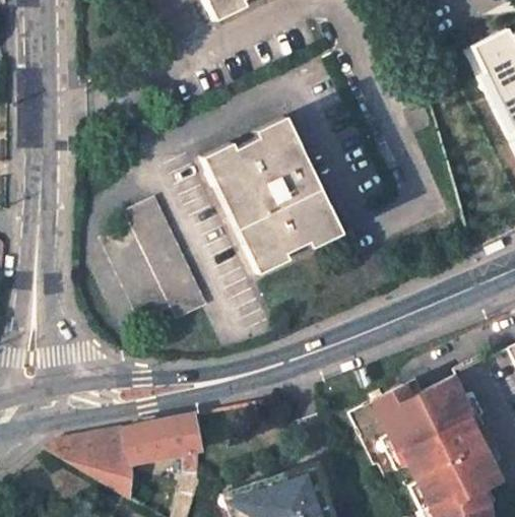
[(206,0),(217,22),(249,7),(247,1),(248,0),(206,0)]
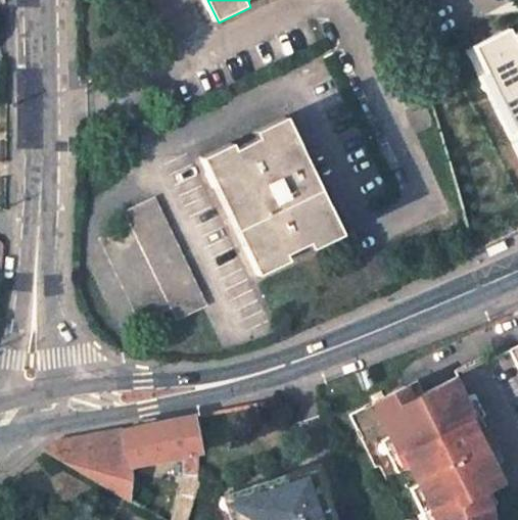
[(509,32),(475,49),(488,76),(481,77),(510,133),(517,130),(517,36),(512,39),(509,32)]
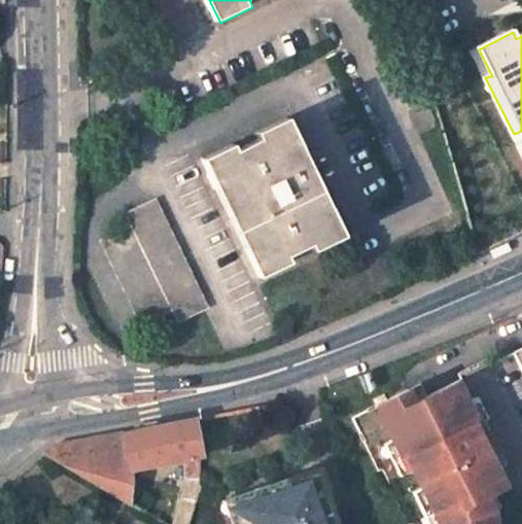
[(239,143),(207,158),(264,278),(296,262),(293,257),(316,245),(319,252),(350,238),(294,118),(263,133),(266,138),(242,149),(239,143)]
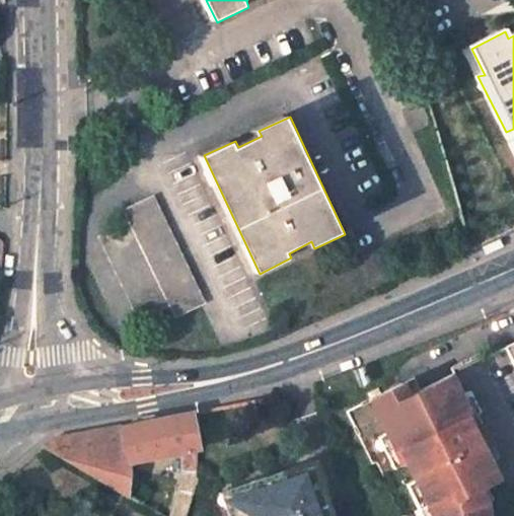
[(135,221),(107,234),(147,318),(174,305),(180,318),(207,305),(156,197),(129,209),(135,221)]
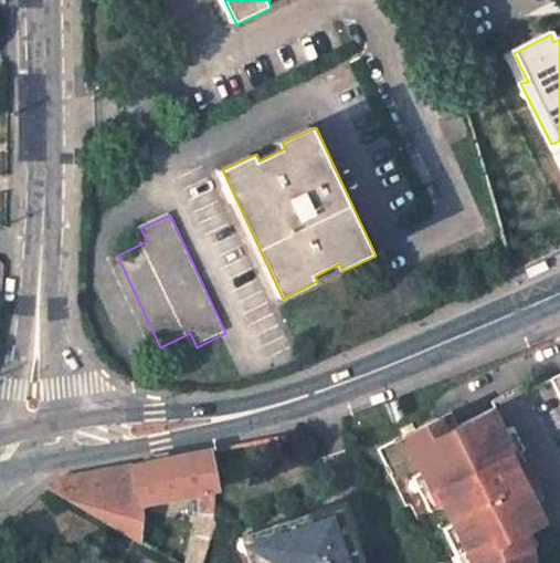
[(537,562),(537,553),(529,537),(514,503),(532,493),(522,470),(524,470),(507,435),(495,410),(464,427),(451,434),(445,420),(409,438),(426,476),(436,497),(442,493),(448,506),(458,525),(477,562),(537,562)]
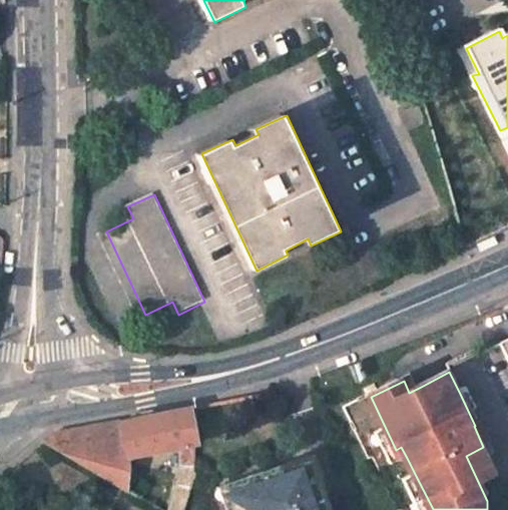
[(409,393),(421,387),(416,375),(404,381),(409,393)]
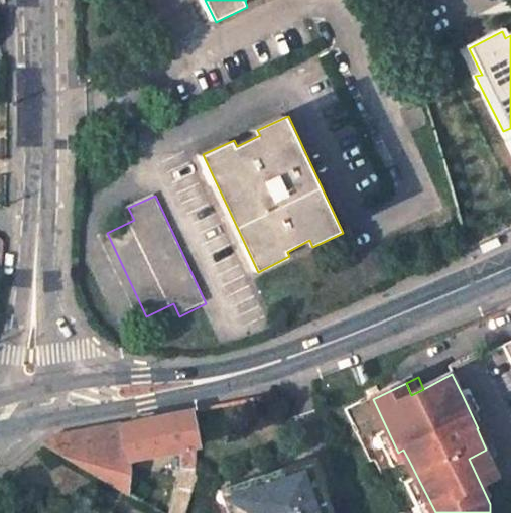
[(494,446),(479,413),(482,411),(472,391),(463,396),(478,428),(477,428),(486,450),(494,446)]
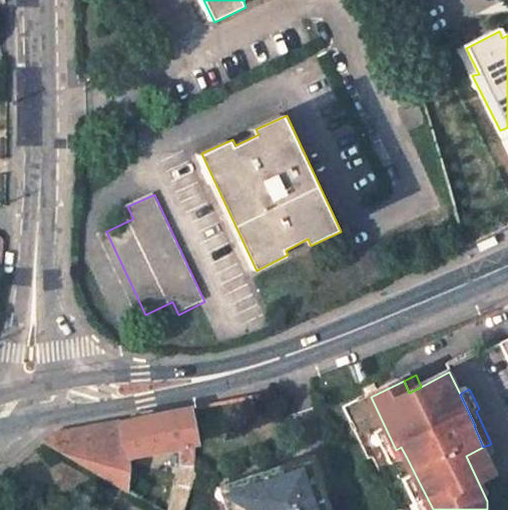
[(162,417),(124,425),(131,460),(133,459),(184,449),(198,447),(191,411),(162,417)]
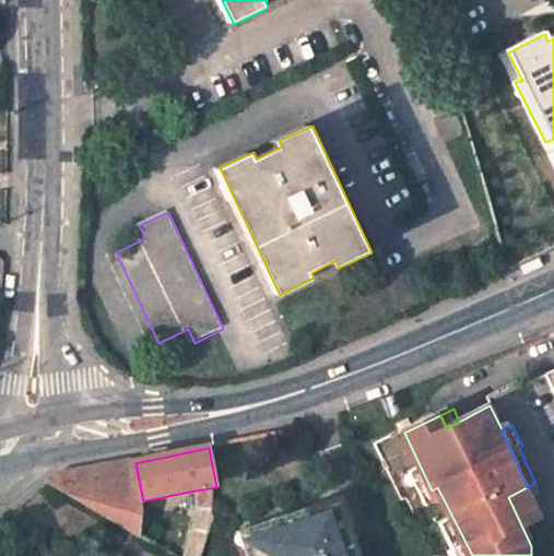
[(108,469),(66,476),(51,485),(144,540),(145,500),(143,501),(136,463),(108,469)]
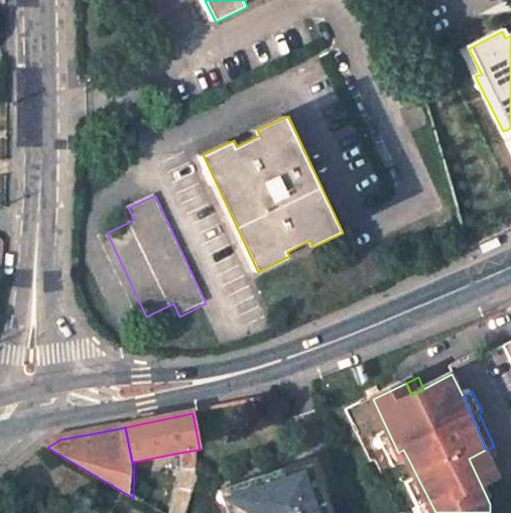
[(398,453),(389,433),(381,438),(395,468),(409,461),(403,450),(398,453)]
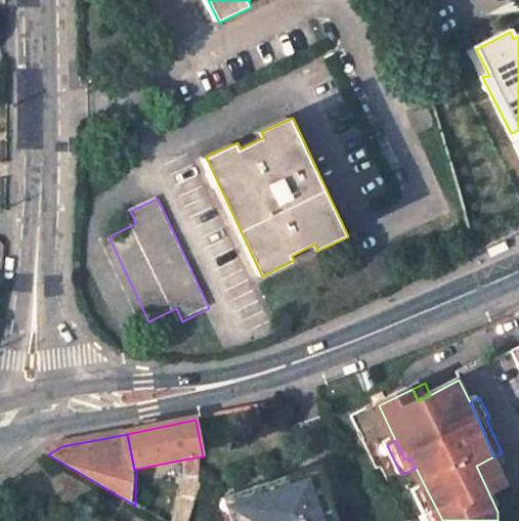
[(192,520),(202,493),(202,492),(205,490),(203,485),(203,457),(188,459),(188,479),(186,498),(178,520),(192,520)]
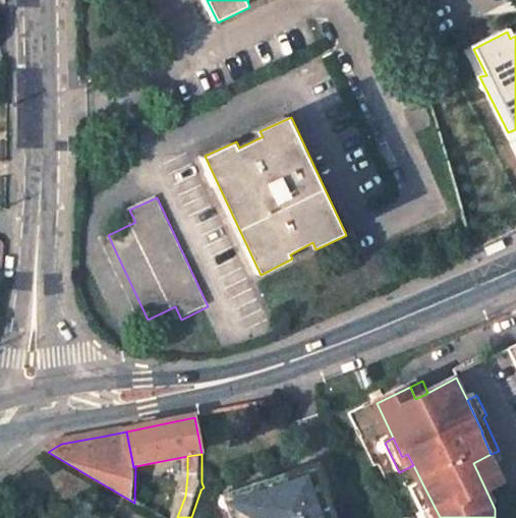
[(473,463),(488,494),(493,492),(506,484),(491,454),(473,463)]
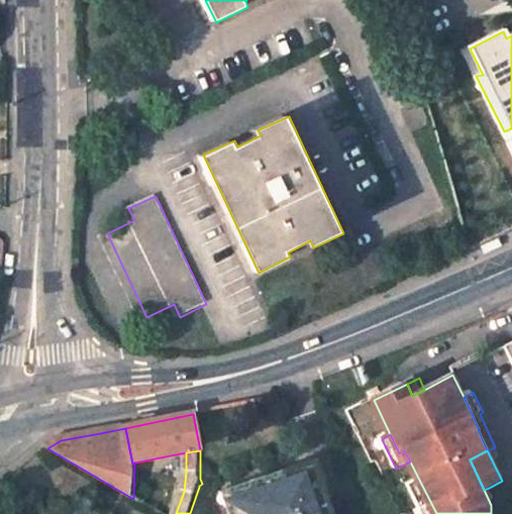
[(318,463),(301,469),(311,497),(328,491),(318,463)]
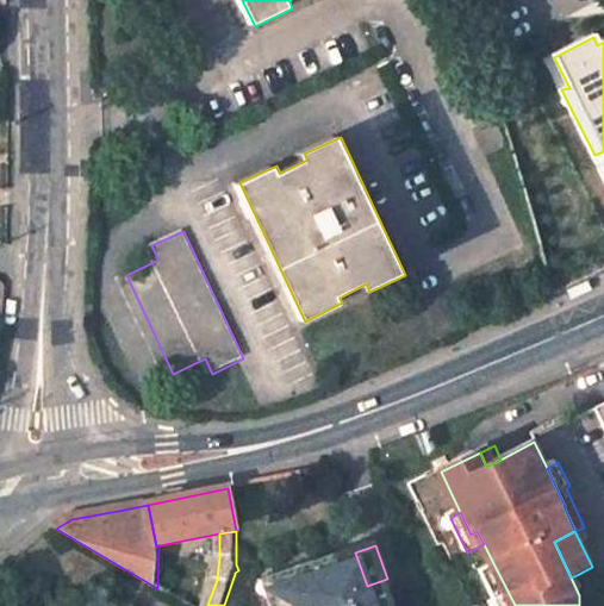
[(396,605),(387,579),(367,586),(355,553),(276,579),(286,605),(396,605)]
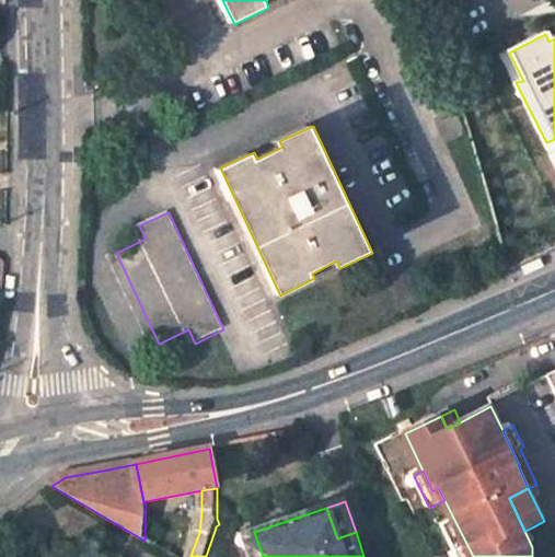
[(473,556),(454,520),(444,526),(459,556),(473,556)]
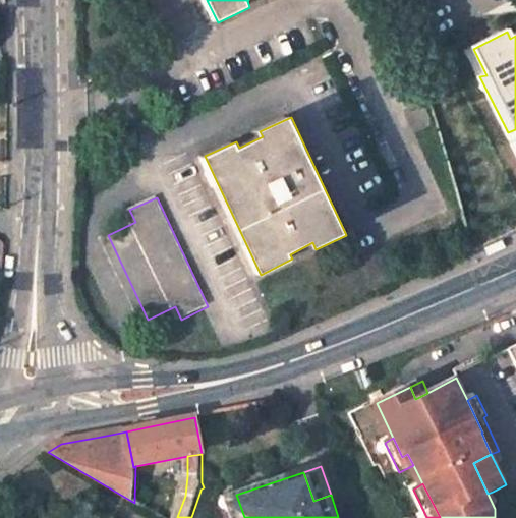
[(488,494),(495,509),(501,507),(493,492),(488,494)]
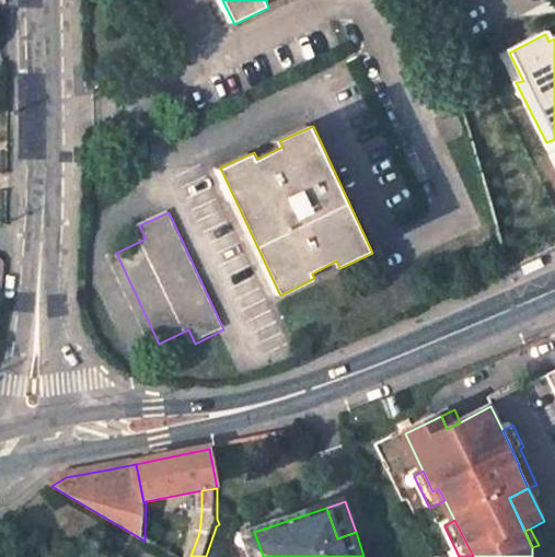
[(244,535),(251,556),(263,556),(254,532),(244,535)]
